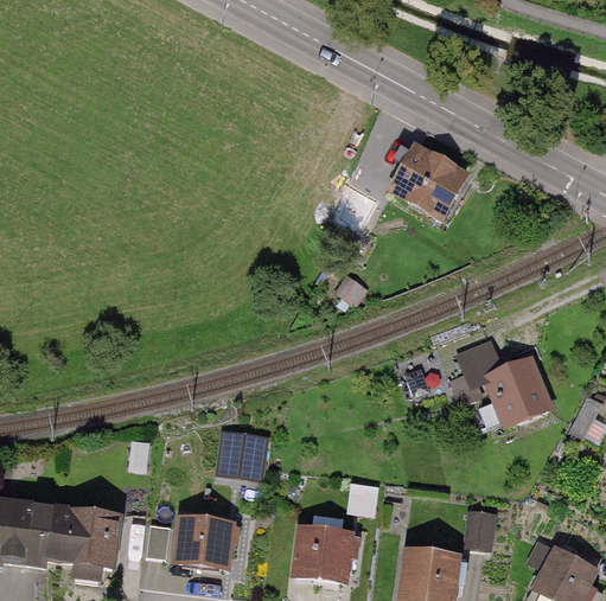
[(437,222),(461,177),(409,148),(384,193),(437,222)]
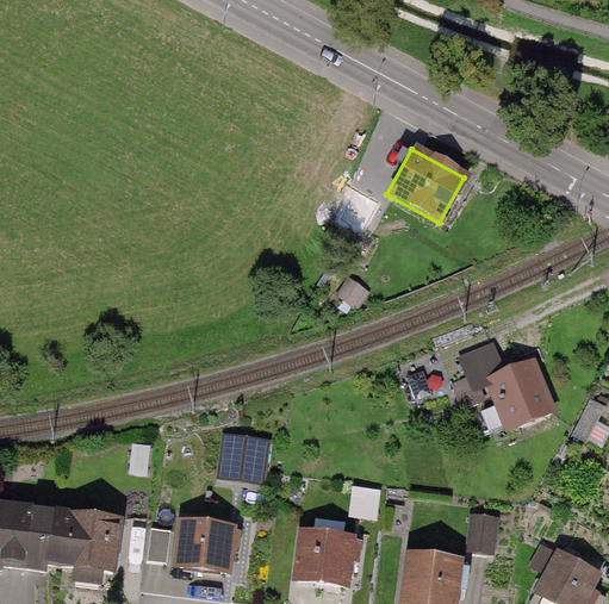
[(368,290),(349,278),(337,297),(356,309),(368,290)]
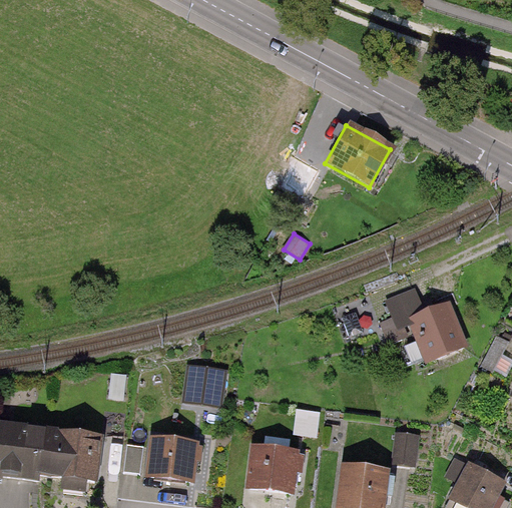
[(425,361),(467,344),(450,300),(424,311),(415,287),(385,299),(392,315),(379,321),(388,342),(409,334),(406,327),(410,325),(425,361)]
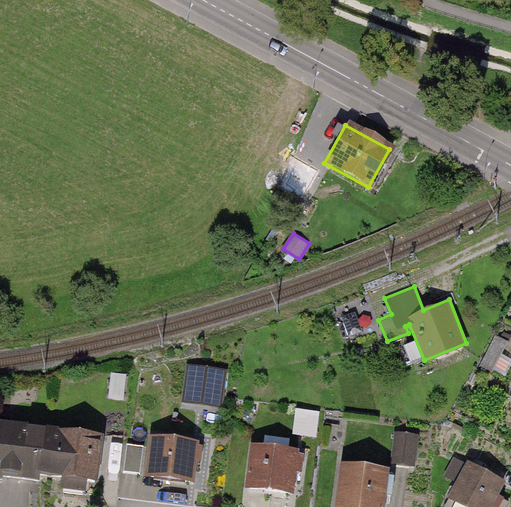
[(508,339),(495,332),(479,362),(505,375),(510,363),(510,355),(502,351),(508,339)]
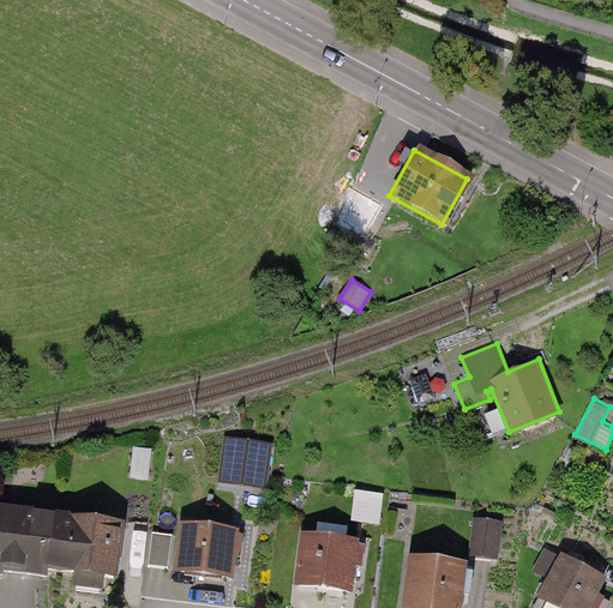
[(272,440),(224,434),(218,480),(266,487),(272,440)]
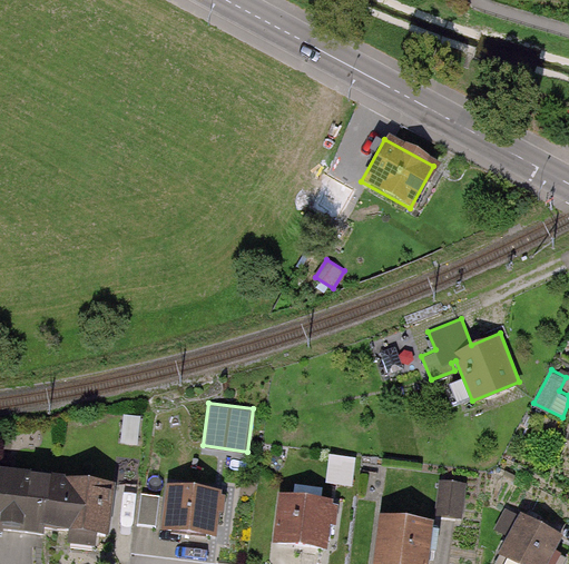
[(330,452),(326,481),(353,484),(356,455),(330,452)]
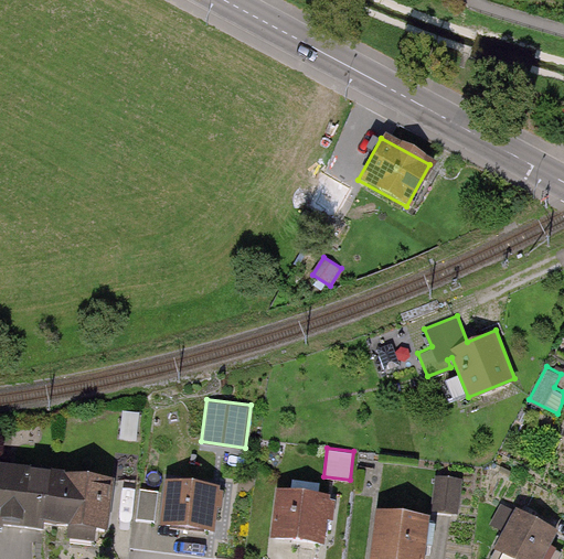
[(0,528),(2,529),(3,525),(44,529),(45,522),(70,525),(67,537),(95,540),(96,529),(109,530),(116,477),(0,463),(0,528)]
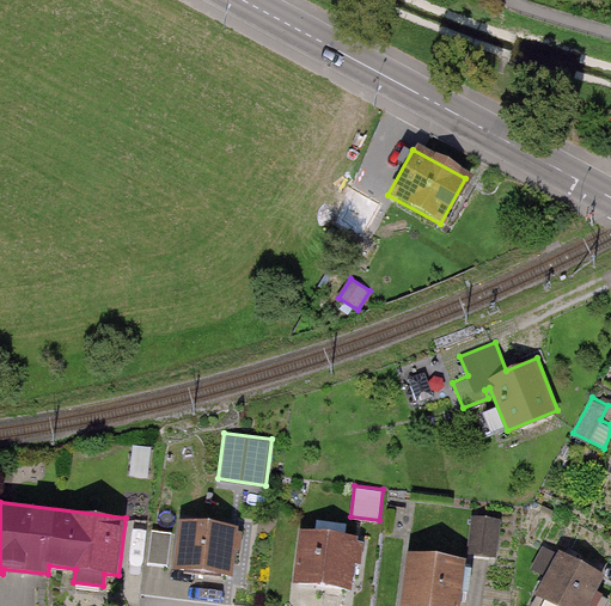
[(470,514),(466,554),(498,555),(500,516),(470,514)]
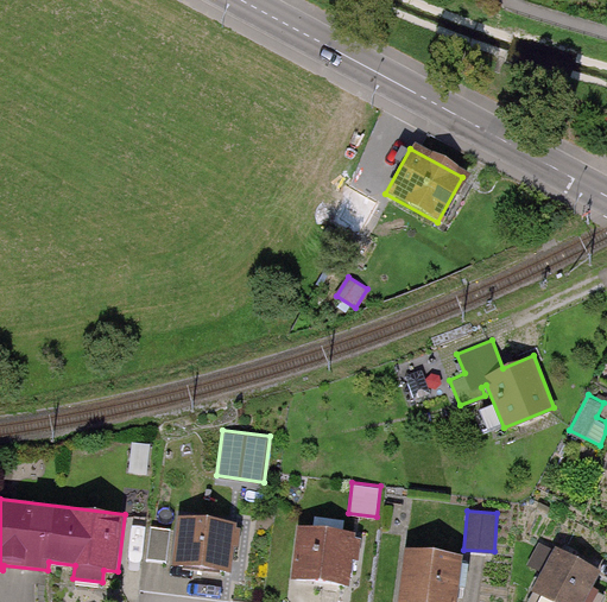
[(176,514),(170,564),(232,571),(234,545),(239,546),(241,526),(238,526),(238,521),(176,514)]
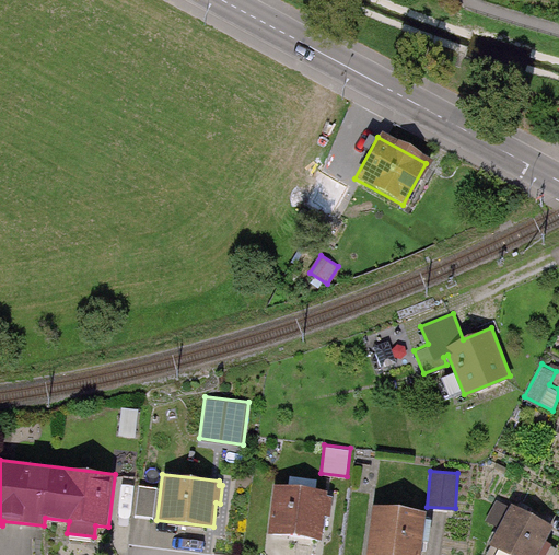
[(153,516),(158,485),(139,483),(135,513),(153,516)]
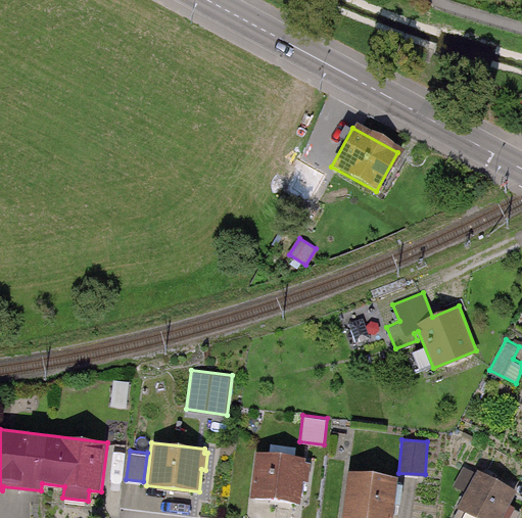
[(251,498),(300,503),(303,480),(309,480),(311,463),(305,463),(306,458),(256,452),(251,498)]
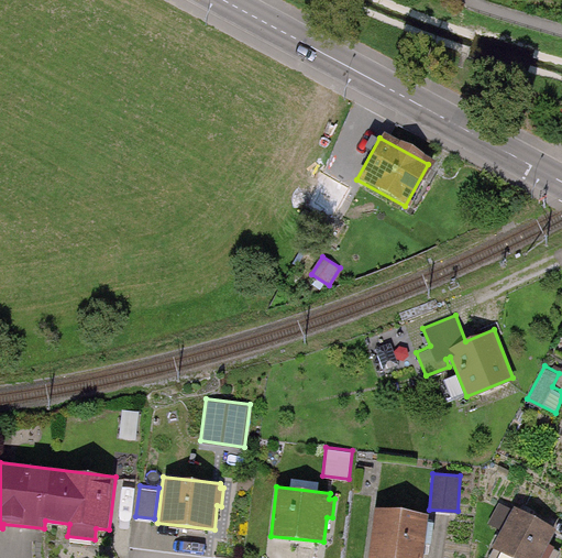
[(549,543),(557,528),(514,505),(513,507),(498,500),(486,523),(499,529),(491,547),(510,557),(548,557),(555,546),(549,543)]
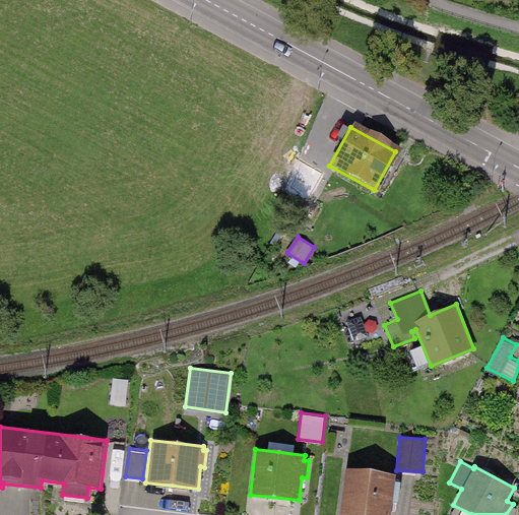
[(390,514),(396,474),(346,468),(339,514),(390,514)]
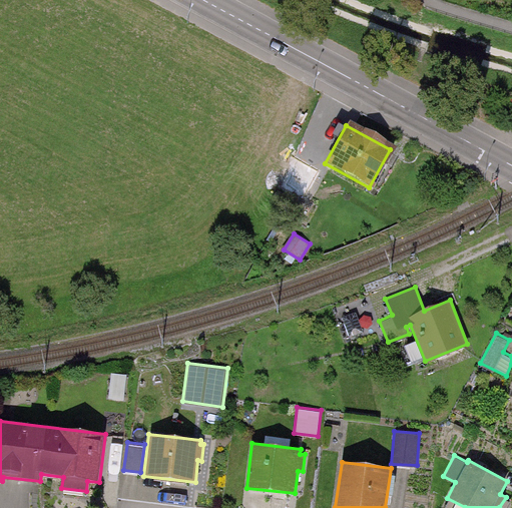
All buildings are outlined.
